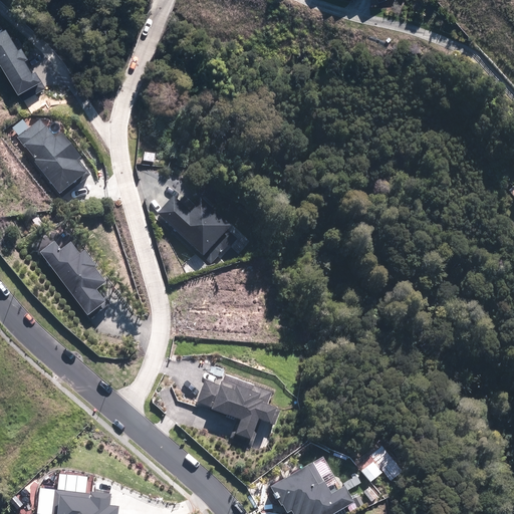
[(35,68),(31,70),(24,59),(27,57),(20,44),(16,46),(5,27),(0,29),(0,65),(17,94),(25,89),(29,96),(46,87),(35,68)]
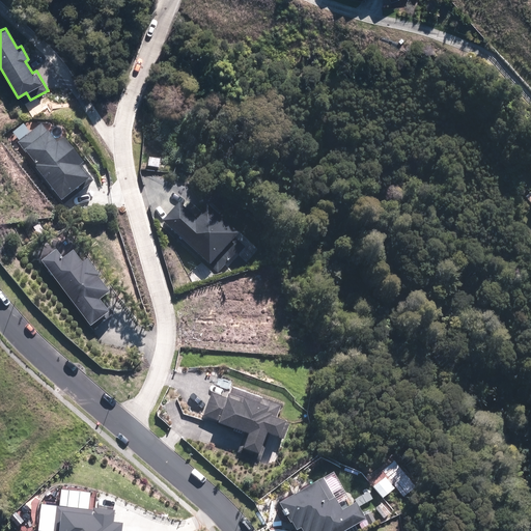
[(44,126),(19,144),(60,202),(91,180),(81,166),(82,165),(63,139),(56,144),(44,126)]
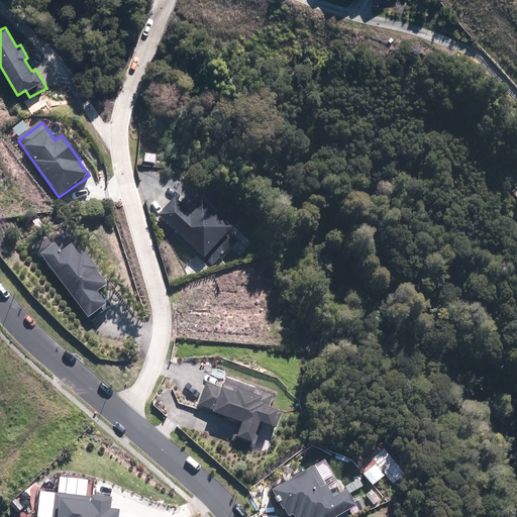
[(173,200),(158,215),(213,268),(233,246),(224,237),(231,230),(201,201),(188,214),(173,200)]
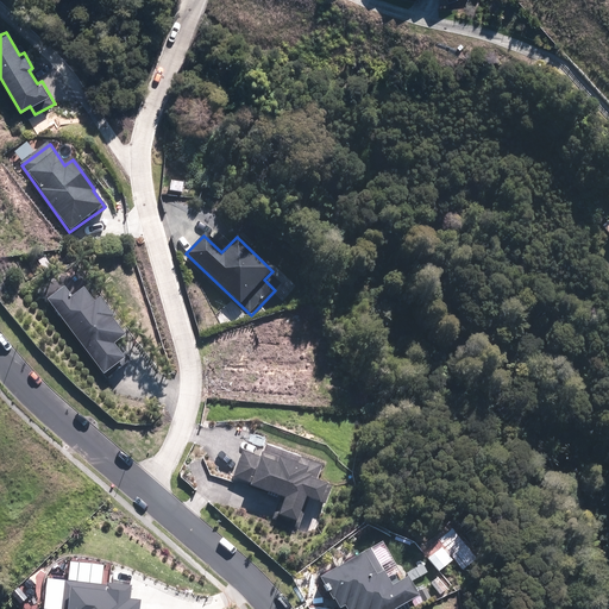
[(299,269),(278,283),(292,301),(312,287),(299,269)]
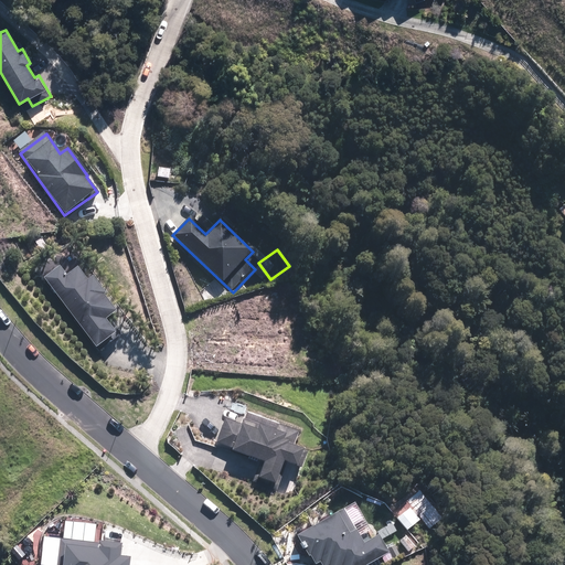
[(59,267),(43,279),(97,349),(104,343),(108,348),(124,336),(114,323),(110,326),(105,319),(115,312),(102,296),(104,294),(92,278),(87,281),(77,268),(66,277),(59,267)]
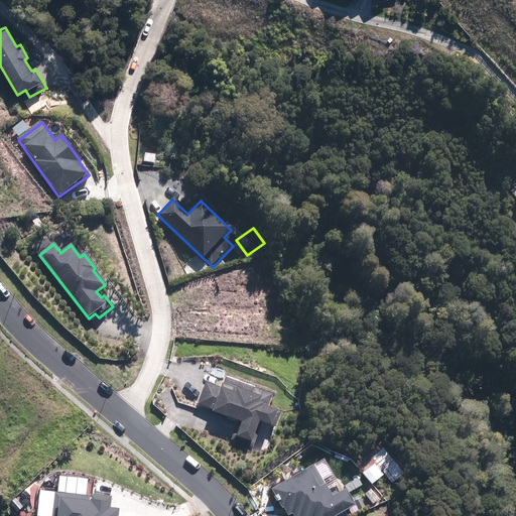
[(212,408),(211,411),(241,423),(238,431),(235,429),(231,440),(252,448),(257,435),(253,433),(257,420),(275,427),(281,411),(267,406),(271,396),(224,378),(220,388),(206,383),(198,403),(212,408)]
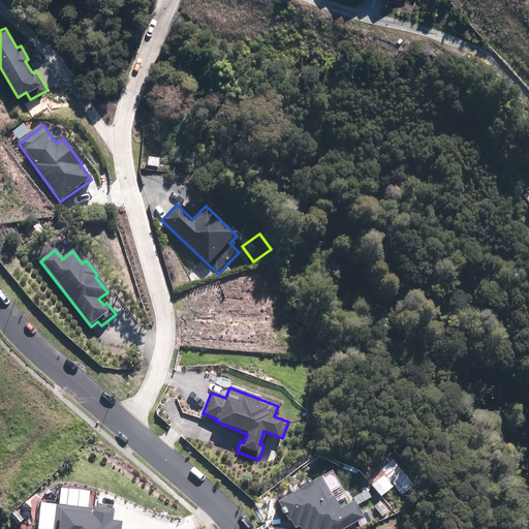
[(321,475),(276,500),(291,528),(340,528),(362,517),(353,501),(339,508),(321,475)]
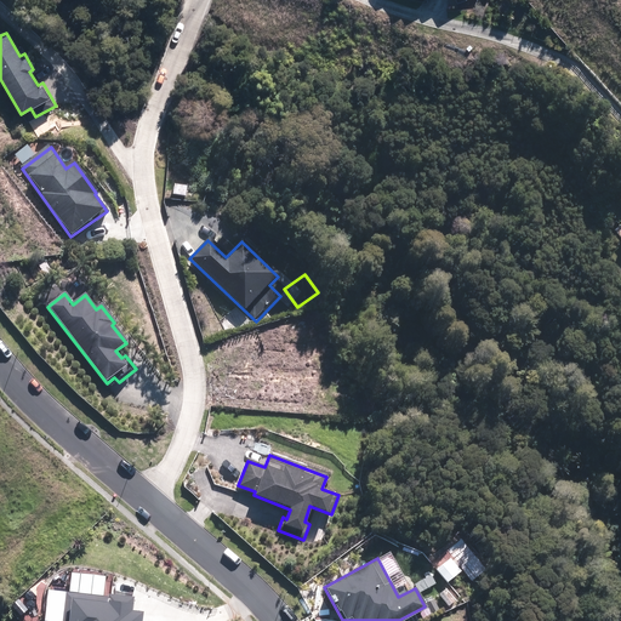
[(143,620),(144,611),(132,610),(135,594),(66,588),(64,603),(61,602),(58,620),(143,620)]
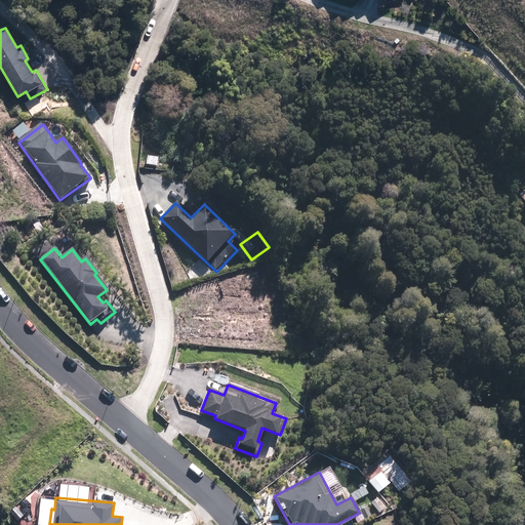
[(367,503),(359,509),(364,519),(373,514),(367,503)]
